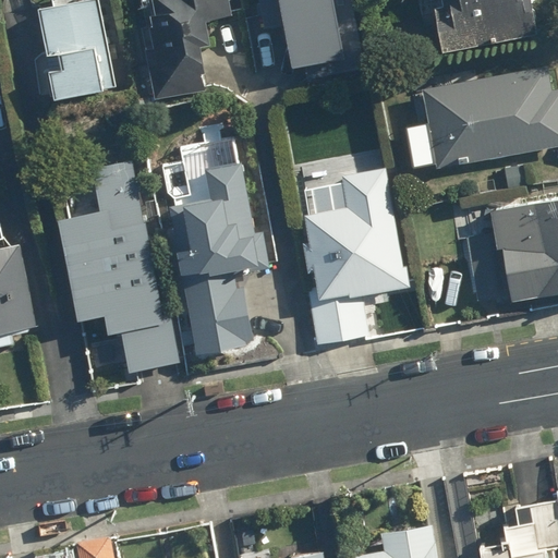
[(108,50),(97,0),(85,0),(37,10),(55,97),(101,87),(95,53),(108,50)]
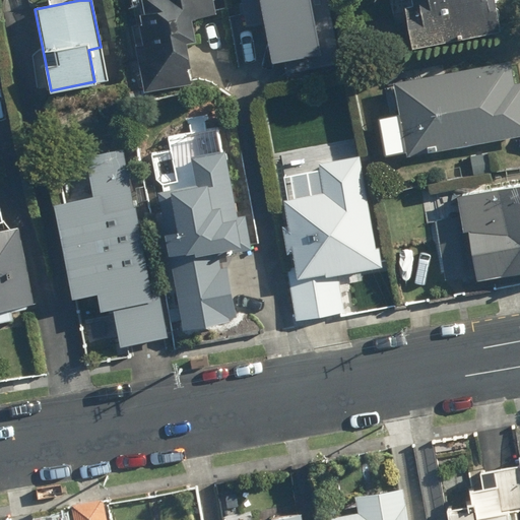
[(216,15),(213,0),(132,0),(145,91),(188,85),(182,42),(196,40),(193,18),(216,15)]
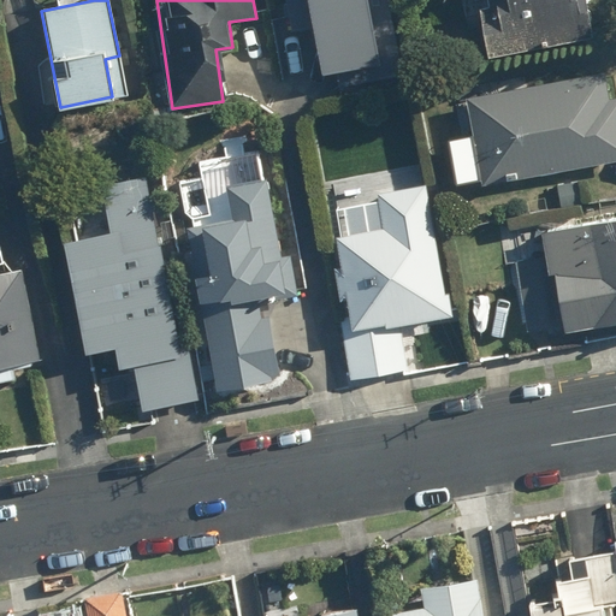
[(355,57),(339,0),(271,0),(273,19),(288,12),(285,75),(355,57)]
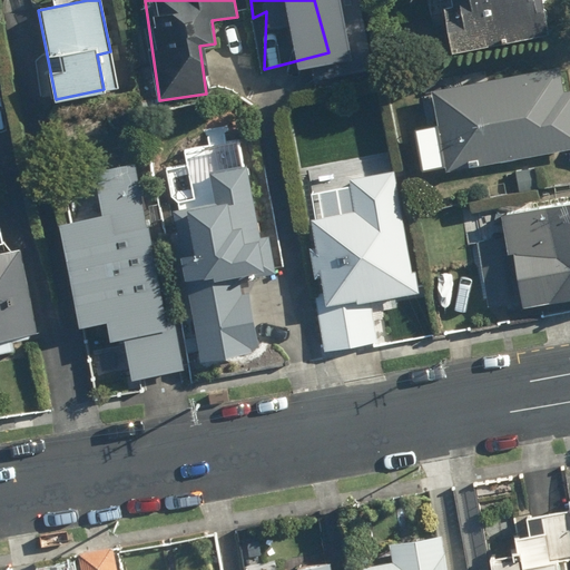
[(440,0),(457,58),(554,31),(546,0),(440,0)]
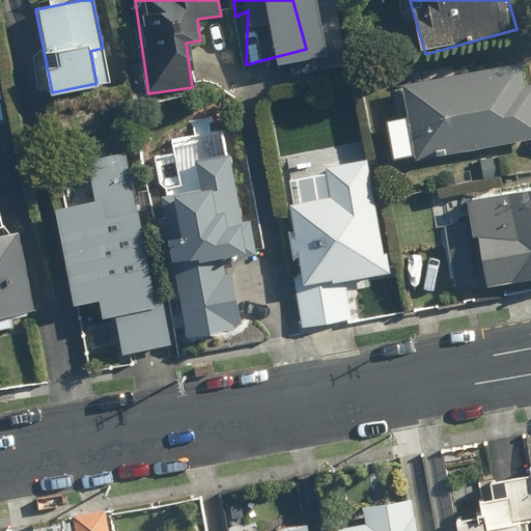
[(403,81),(417,162),(476,151),(480,180),(508,176),(503,147),(530,142),(530,85),(526,86),(522,61),(403,81)]
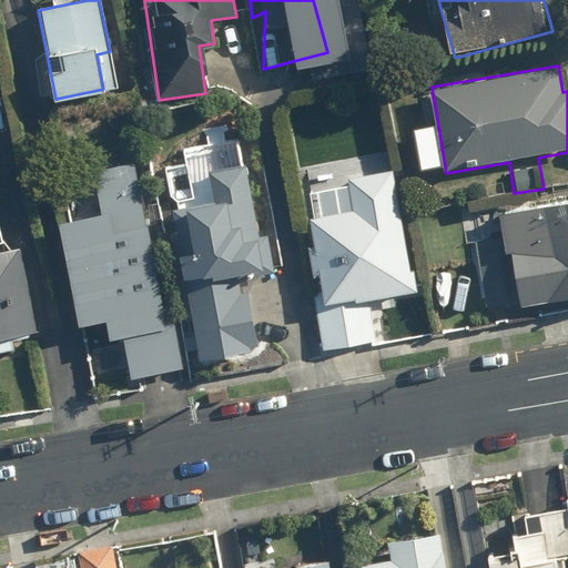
[(316,294),(323,346),(385,338),(381,303),(411,298),(391,154),(311,164),(317,217),(306,219),(314,279),(323,277),(325,293),(316,294)]
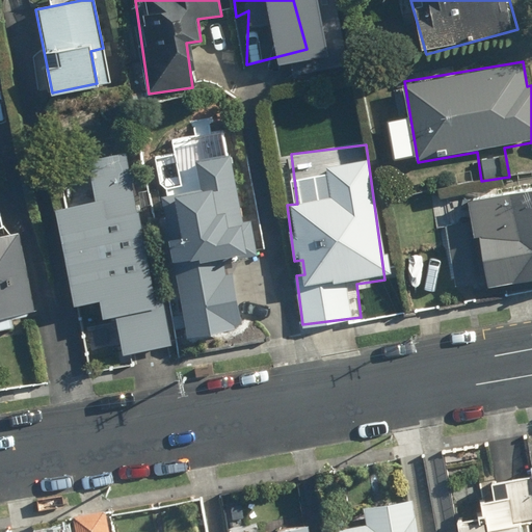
[(126,149),(87,158),(97,196),(47,209),(70,304),(98,298),(102,317),(112,315),(123,356),(173,345),(126,149)]
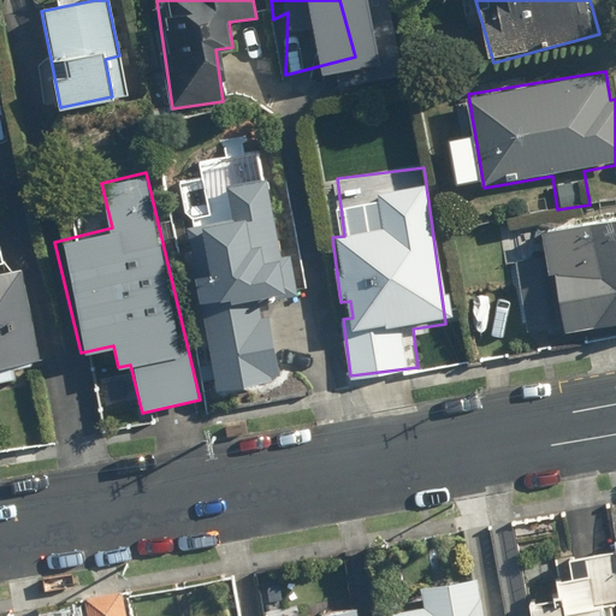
[(286,300),(267,178),(227,185),(234,219),(189,226),(218,396),(283,385),(270,302),(286,300)]
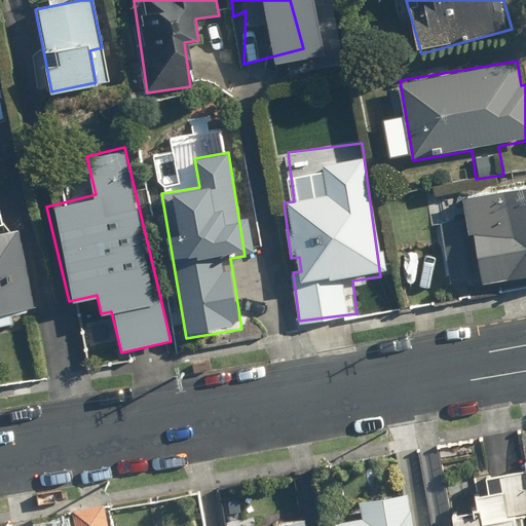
[(441,225),(451,283),(479,277),(481,287),(525,278),(525,186),(464,197),(467,220),(441,225)]
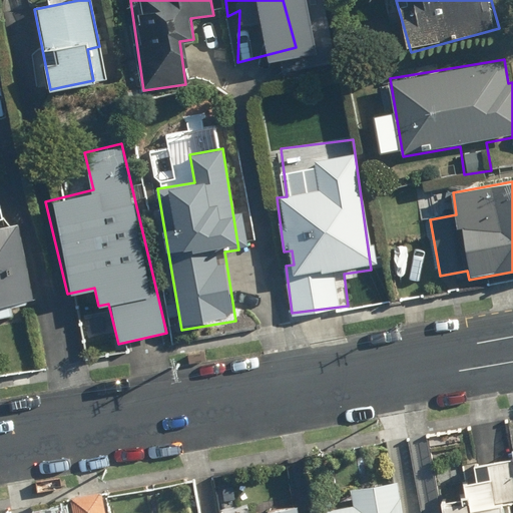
[(0,319),(16,317),(13,302),(31,298),(17,223),(0,225),(0,319)]
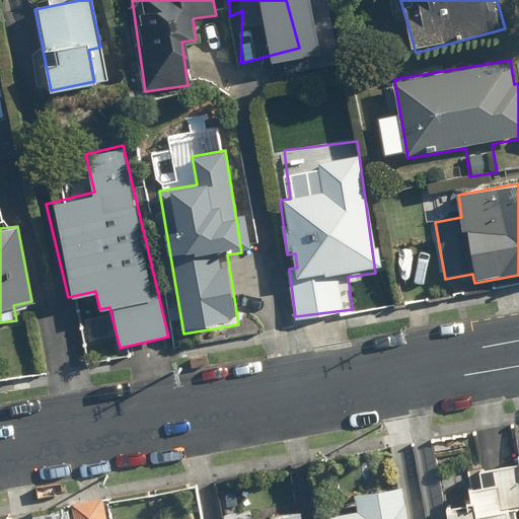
[(449,507),(451,518),(510,518),(509,510),(518,508),(518,462),(464,473),(469,503),(449,507)]
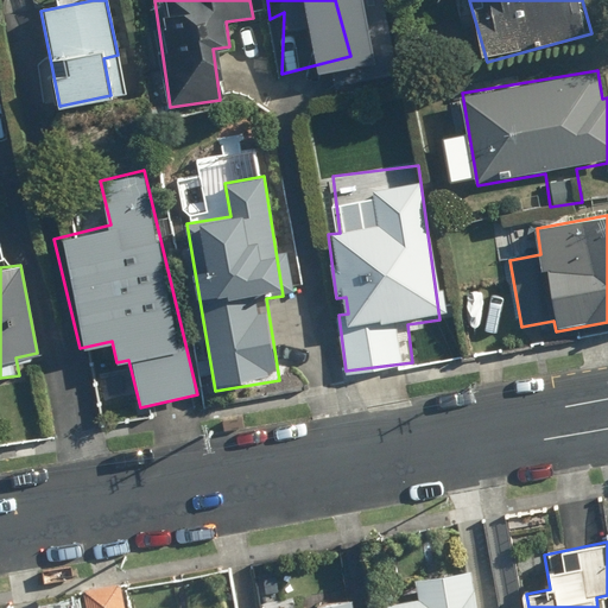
[(378,607),(476,607),(472,571),(416,581),(419,600),(378,607)]
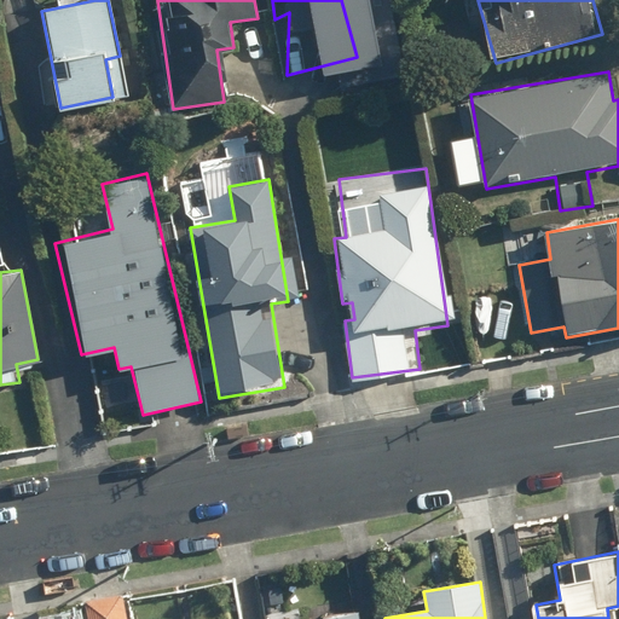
[(88,618),(127,618),(123,594),(85,600),(88,618)]
